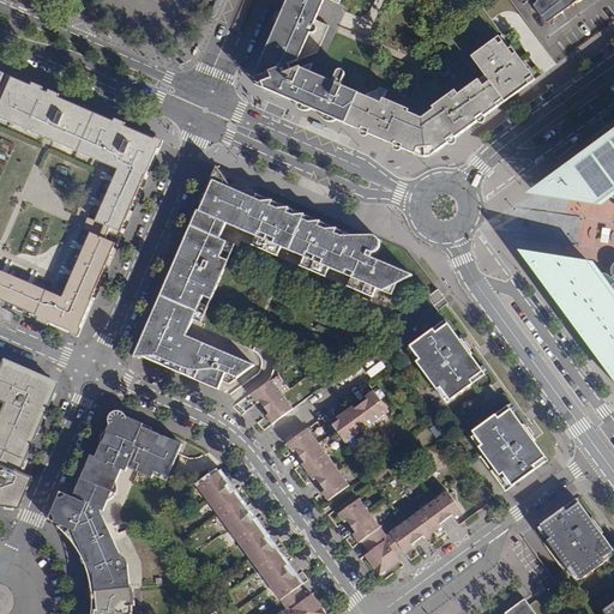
[(286,0),(252,79),(262,76),(290,10),(329,26),(338,4),(329,0),(286,0)]
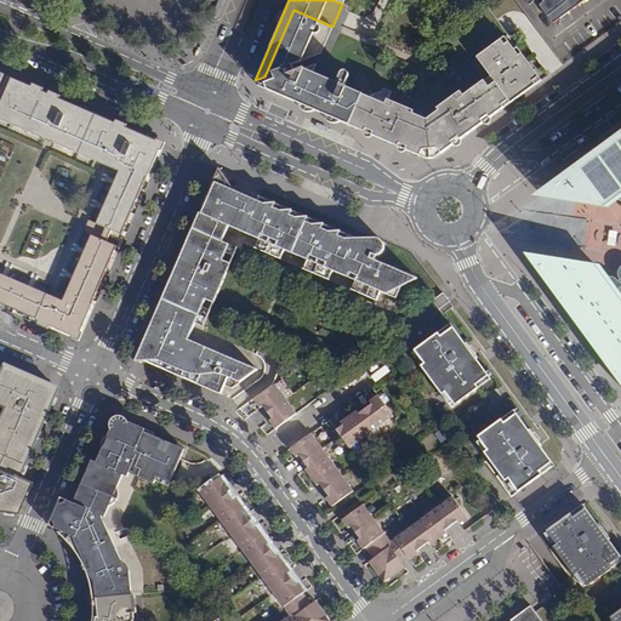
[(525,0),(529,4),(534,0),(543,0),(540,4),(553,23),(582,0),(525,0)]
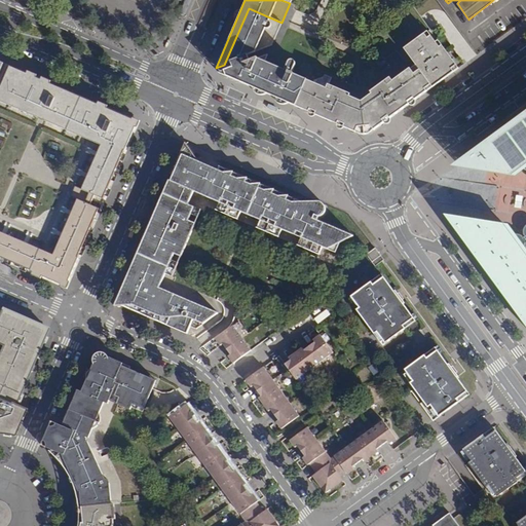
[(282,100),(295,106),(306,79),(292,73),(296,64),(294,62),(292,61),(290,61),(288,62),(285,69),(265,62),(267,54),(251,62),(248,55),(271,45),(272,44),(282,23),(249,8),(224,65),(230,62),(233,69),(225,72),(226,74),(227,77),(262,91),(263,89),(266,91),(265,94),(272,96),(277,83),(287,86),(282,100)]
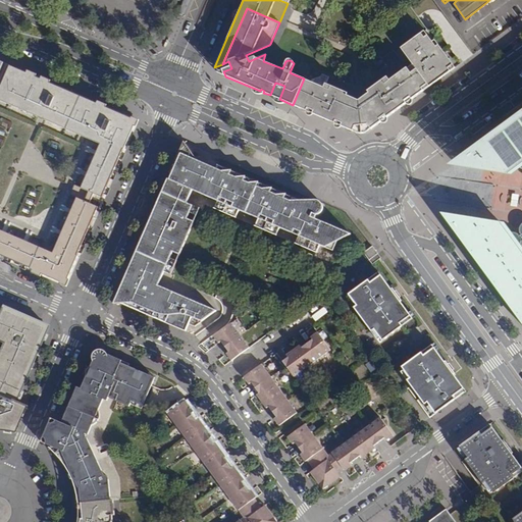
[(416,69),(428,87),(450,70),(448,67),(453,64),(439,45),(434,49),(430,43),(426,38),(425,38),(421,32),(401,47),(412,61),(416,63),(417,62),(420,67),(416,69)]
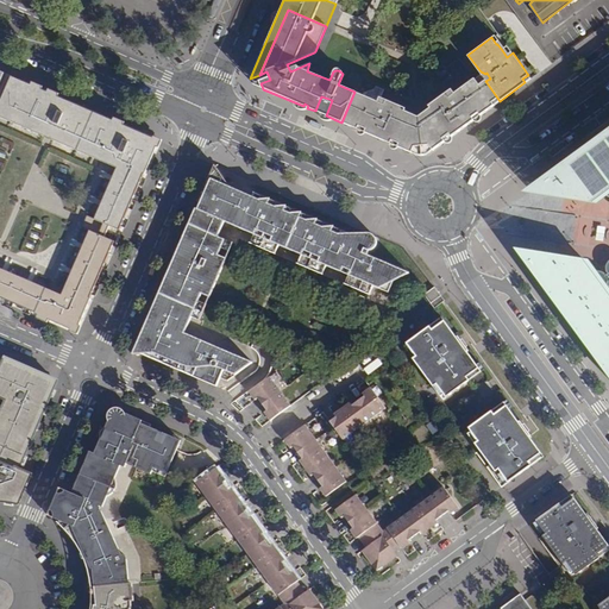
[(507,57),(513,52),(508,45),(502,50),(507,57)]
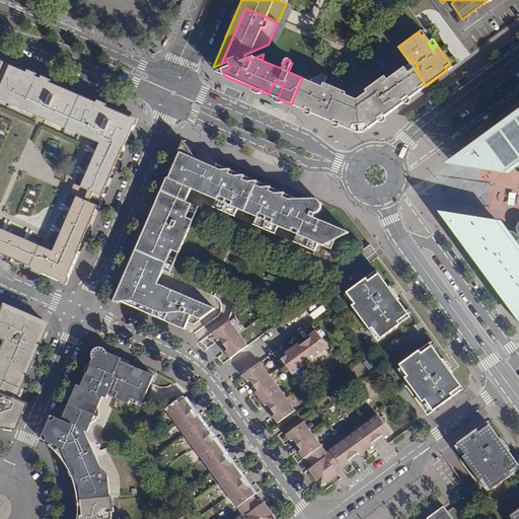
[(0,101),(102,146),(56,254),(0,230),(0,254),(66,283),(137,121),(136,120),(0,60),(0,101)]
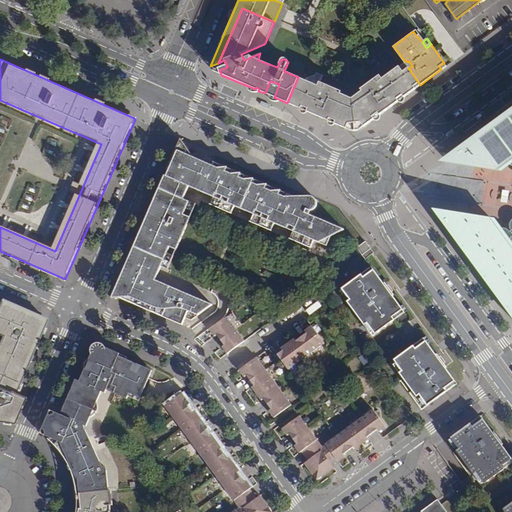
[(416,88),(420,85),(408,68),(412,66),(409,61),(408,62),(405,63),(400,67),(416,88)]
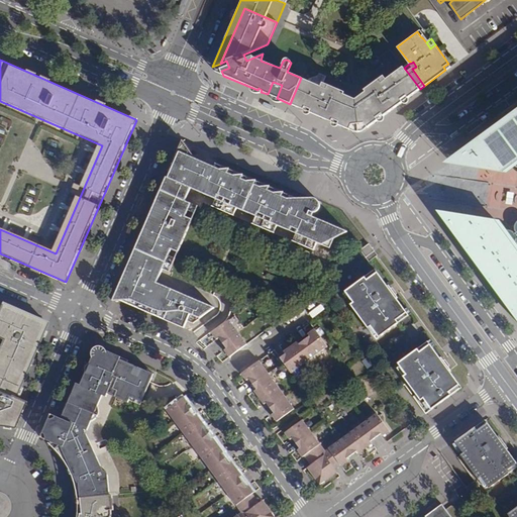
[(308,80),(301,78),(290,104),(350,129),(353,122),(352,113),(364,112),(365,121),(369,126),(413,94),(420,89),(404,68),(403,66),(387,79),(384,75),(364,90),(366,92),(362,95),(363,105),(351,107),(350,97),(344,94),(345,92),(324,83),(310,81),(308,80)]
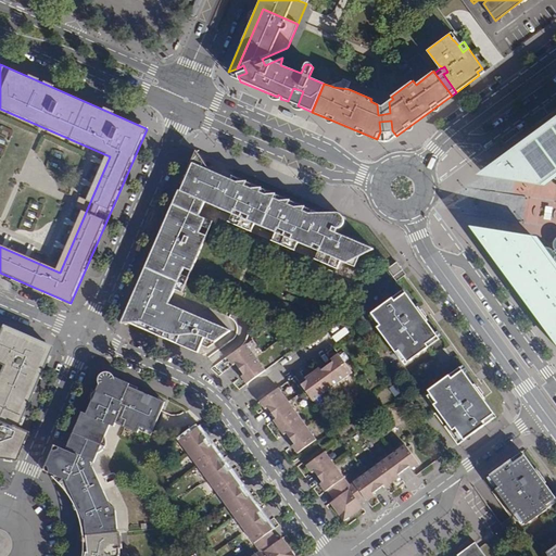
[(333,87),(349,89),(352,81),(343,78),(343,80),(332,84),(331,86),(333,87)]
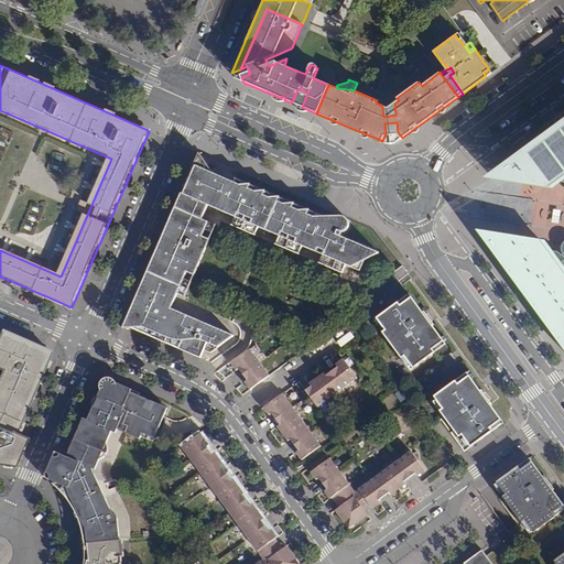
[(296,105),(302,107),(307,93),(297,89),(292,102),(296,105)]
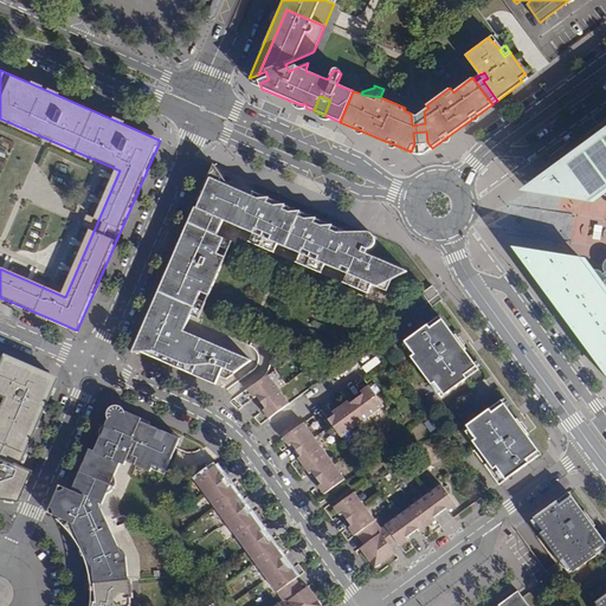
[(425,123),(424,111),(417,116),(411,114),(412,126),(425,123)]
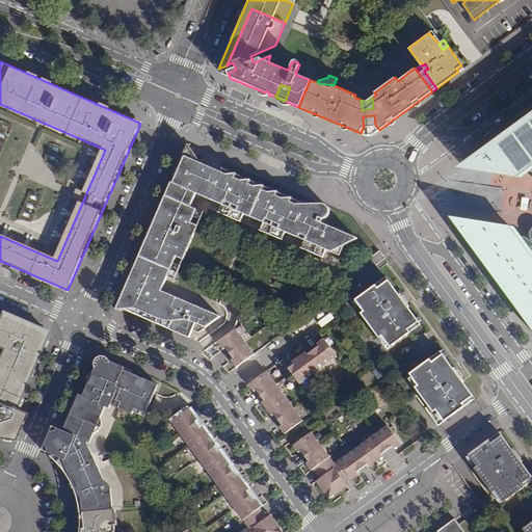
[(370,136),(379,130),(375,125),(374,115),(363,116),(364,126),(361,133),(370,136)]
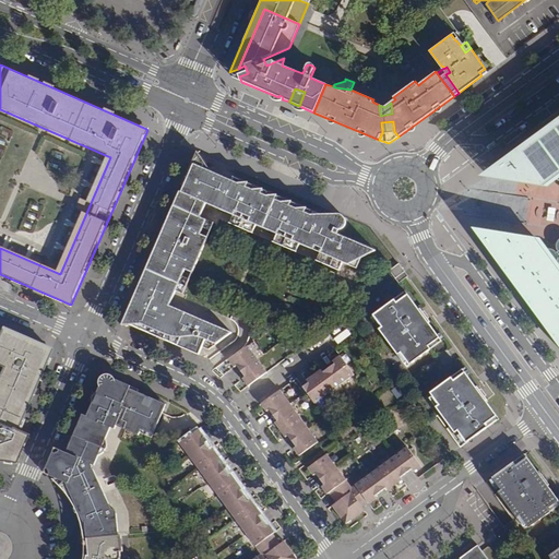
[(558,126),(558,125),(556,127),(552,133),(543,141),(540,138),(538,140),(536,146),(526,153),(524,151),(504,165),(506,166),(491,176),(548,185),(558,178),(558,179),(558,126)]
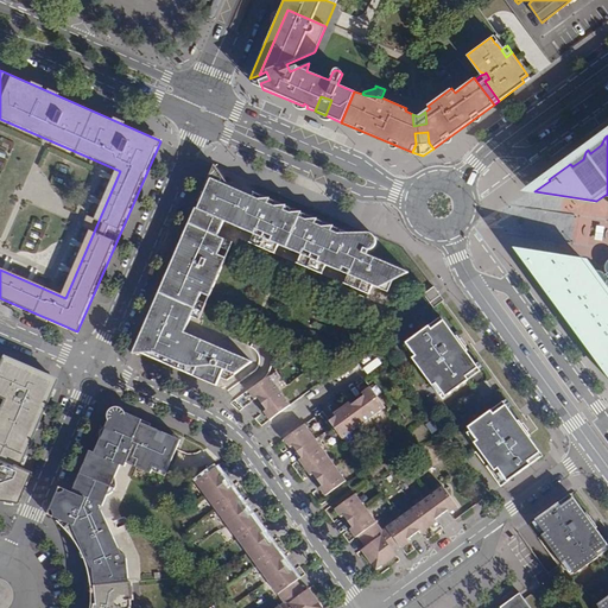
[(222,248),(226,240),(219,236),(226,222),(227,220),(228,221),(229,221),(232,220),(233,219),(234,216),(234,215),(233,213),(232,211),(230,210),(236,195),(230,187),(215,165),(198,202),(201,203),(198,209),(196,208),(176,255),(177,265),(175,271),(170,268),(146,323),(133,354),(154,353),(165,358),(196,371),(194,377),(202,380),(203,375),(209,378),(217,387),(225,369),(236,374),(254,362),(216,346),(215,350),(207,347),(208,343),(185,333),(192,316),(200,301),(202,293),(206,285),(198,283),(204,267),(213,271),(220,254),(222,248)]
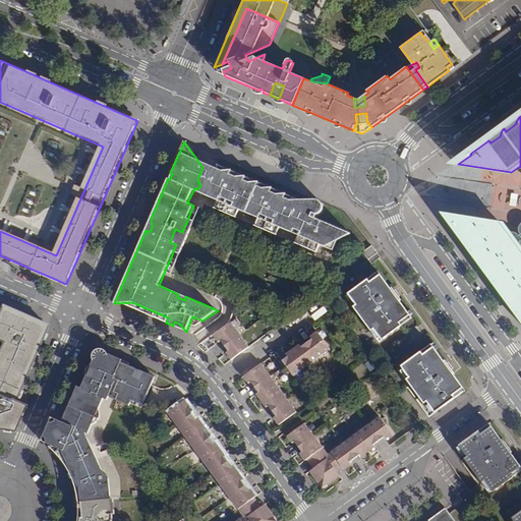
[(217,168),(197,160),(203,167),(197,180),(198,181),(199,182),(200,184),(200,185),(199,187),(198,188),(196,189),(195,189),(194,188),(193,190),(206,195),(217,168)]
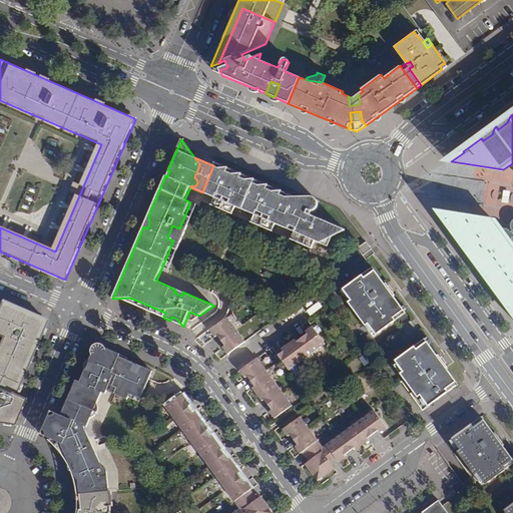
[(257,210),(255,212),(262,215),(275,226),(276,223),(277,219),(297,227),(295,230),(302,233),(315,242),(316,240),(329,246),(333,237),(336,230),(338,225),(311,214),(312,210),(317,209),(318,207),(319,204),(319,202),(318,199),(316,197),(314,196),(311,196),(310,196),(309,197),(307,199),(306,200),(302,199),(296,196),(288,196),(289,193),(261,181),(260,185),(247,180),(249,176),(220,164),(219,168),(213,165),(202,192),(214,197),(215,195),(222,198),(235,208),(235,206),(237,202),(257,210)]
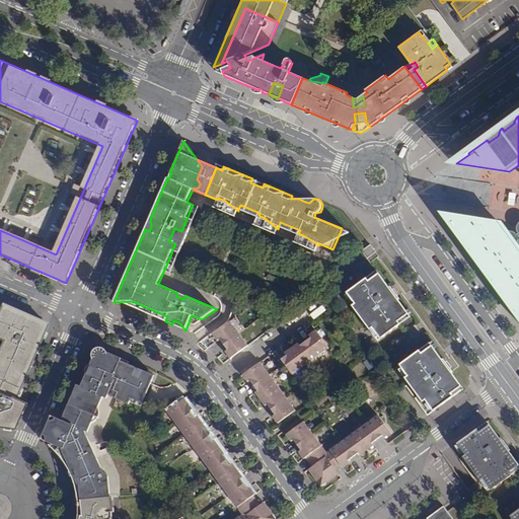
[(225,201),(218,198),(217,200),(214,208),(235,217),(238,211),(225,201)]
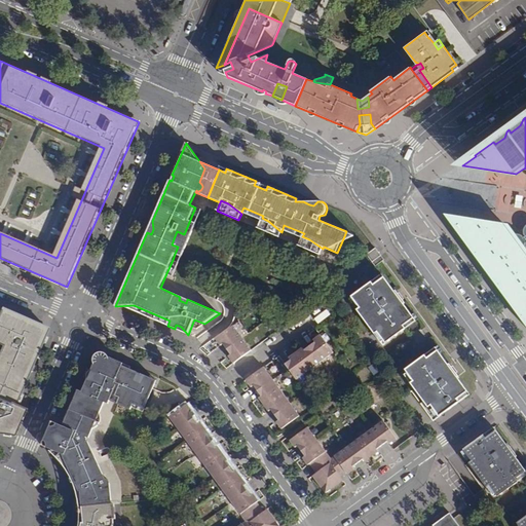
[(202,211),(195,208),(192,215),(199,218),(202,211)]
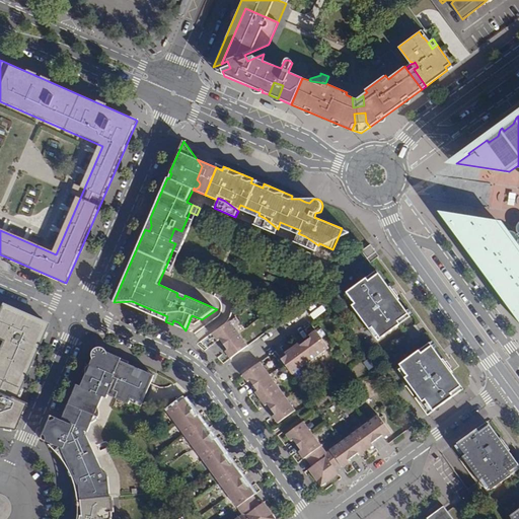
[(257,217),(258,215),(260,213),(240,205),(238,209),(257,217)]
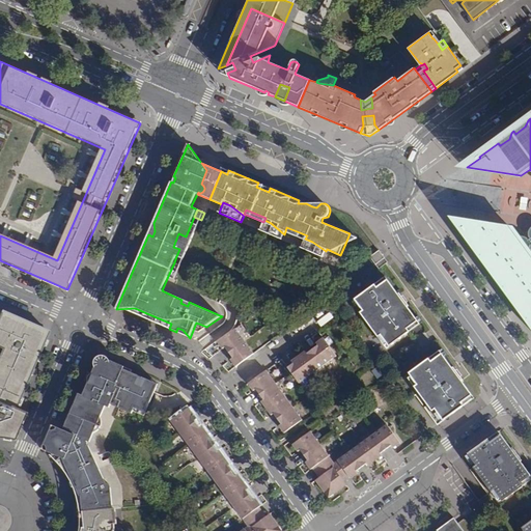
[(271,223),(264,220),(263,222),(260,230),(282,240),(284,234),(271,223)]
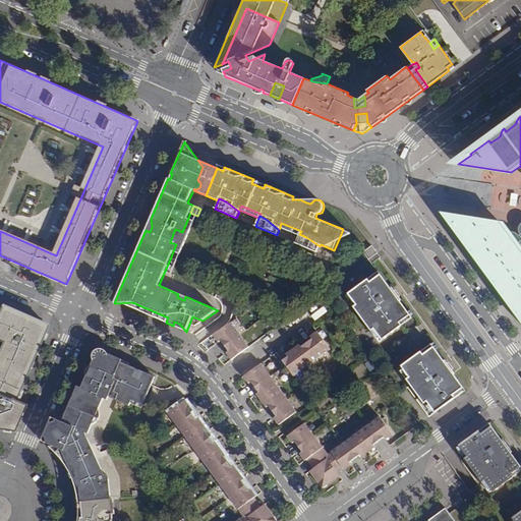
[(194,221),(188,218),(182,232),(175,229),(170,242),(176,244),(173,251),(181,255),(194,221)]
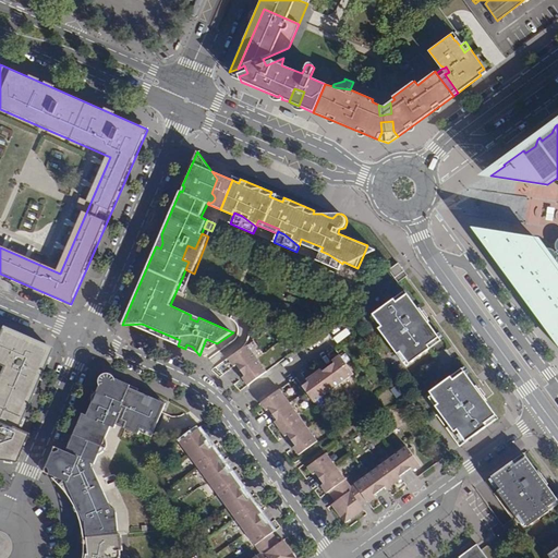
[(555,331),(552,334),(554,337),(557,337),(557,252),(557,254),(555,252),(552,251),(547,251),(545,252),(537,243),(477,233),(507,274),(512,275),(519,282),(516,284),(518,288),(524,289),(530,298),(526,300),(530,303),(535,305),(542,315),(540,317),(542,320),(547,323),(555,331)]
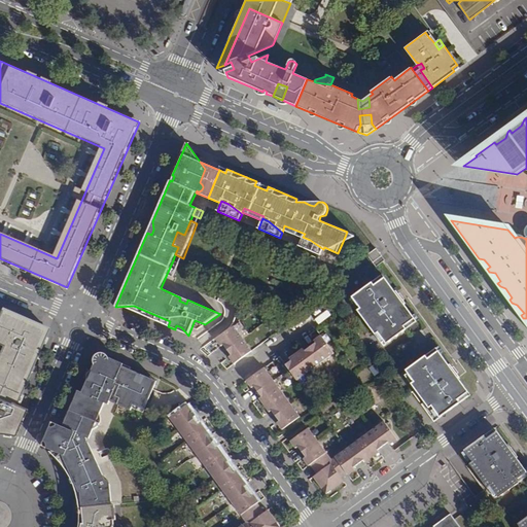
[(303,238),(303,237),(305,234),(284,225),(283,230),(303,238)]
